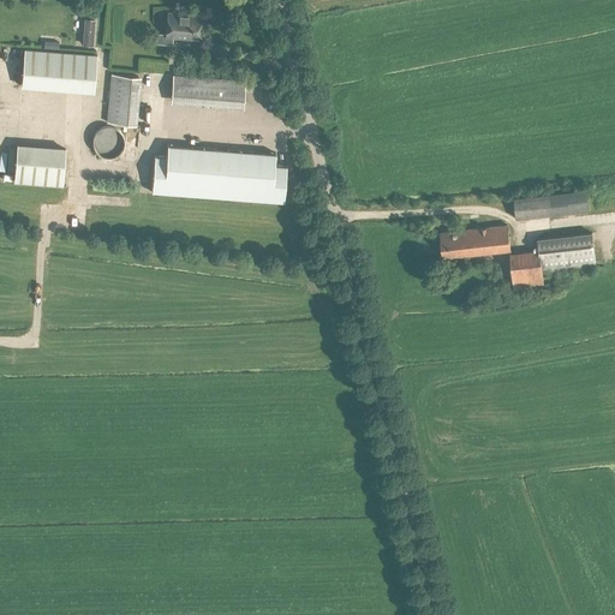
[(173,37),(198,40),(199,16),(168,13),(166,35),(156,34),(155,45),(172,46),(173,37)]
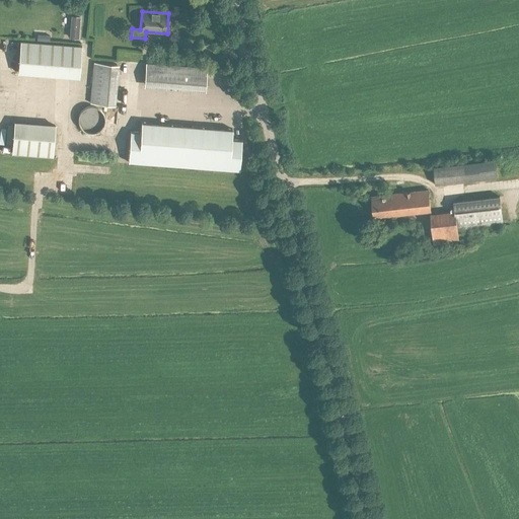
[(80,17),(71,16),(70,38),(78,39),(80,17)]
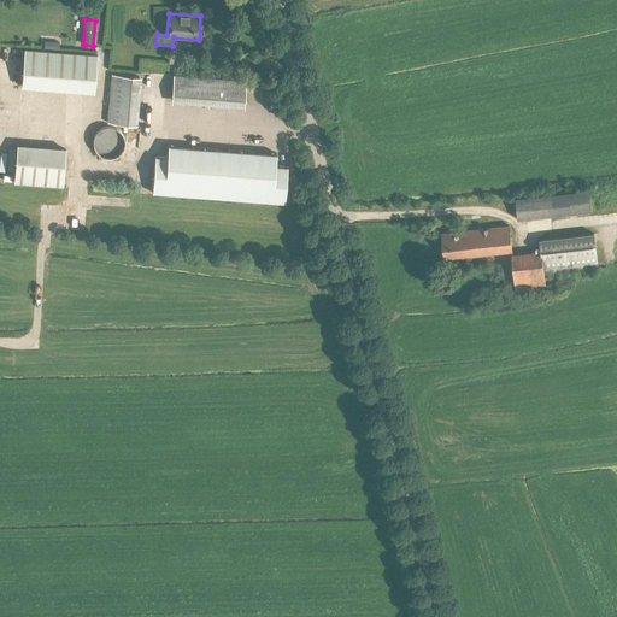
[(94,92),(97,56),(24,50),(22,86),(94,92)]
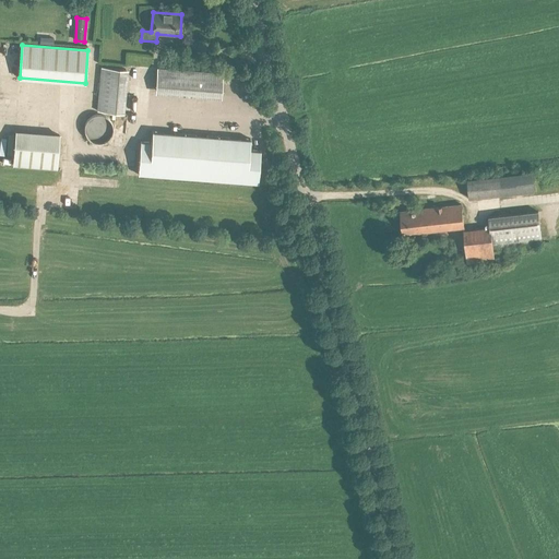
[(121,114),(126,70),(100,68),(97,111),(121,114)]
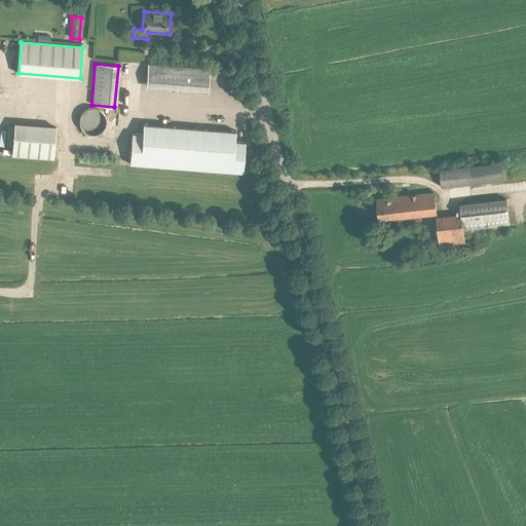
[(209,90),(210,70),(148,65),(146,85),(209,90)]
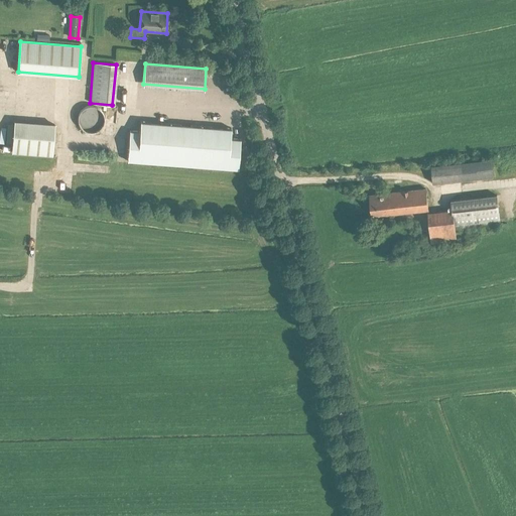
[(82,110),(80,111),(79,113),(79,114),(78,116),(78,118),(77,120),(78,121),(78,123),(79,125),(79,126),(80,128),(81,129),(83,130),(84,131),(85,131),(87,132),(88,132),(90,132),(92,132),(93,132),(95,132),(97,131),(98,130),(100,128),(101,127),(102,126),(103,124),(103,122),(103,121),(103,120),(103,118),(103,117),(103,115),(102,113),(101,112),(100,111),(98,109),(97,108),(95,107),(93,107),(92,107),(90,107),(88,107),(87,107),(85,108),(84,108),(83,109),(82,110)]
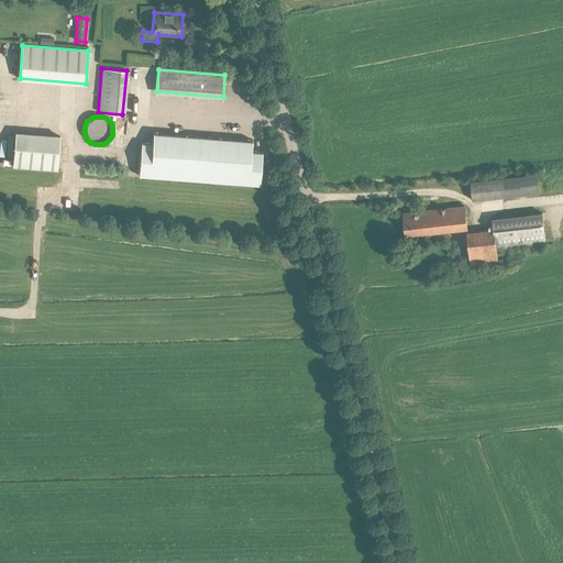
[(12,166),(18,167),(57,169),(59,136),(15,133),(12,166)]
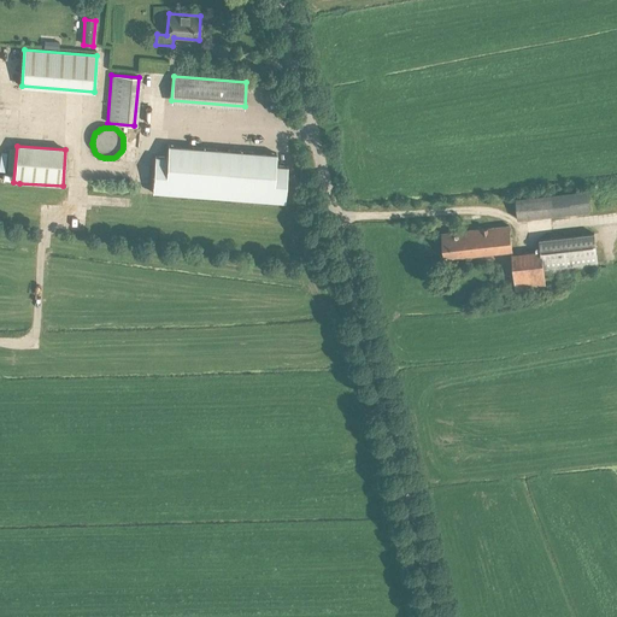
[(166,158),(154,157),(152,193),(285,204),(287,168),(275,166),(276,154),(168,146),(166,158)]
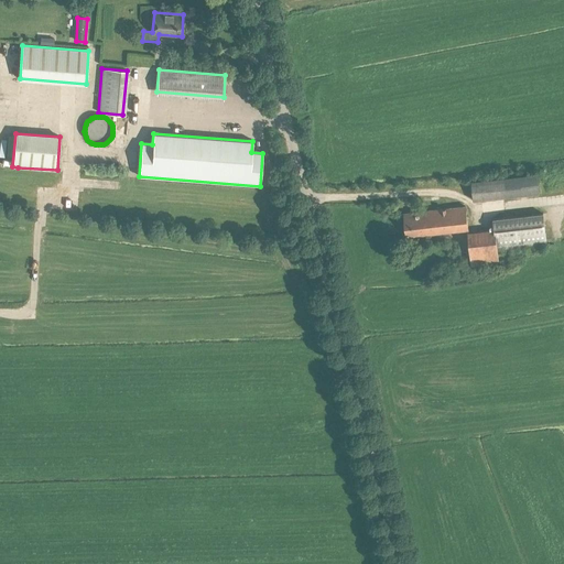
[(538,175),(472,182),(473,201),(540,194),(538,175)]
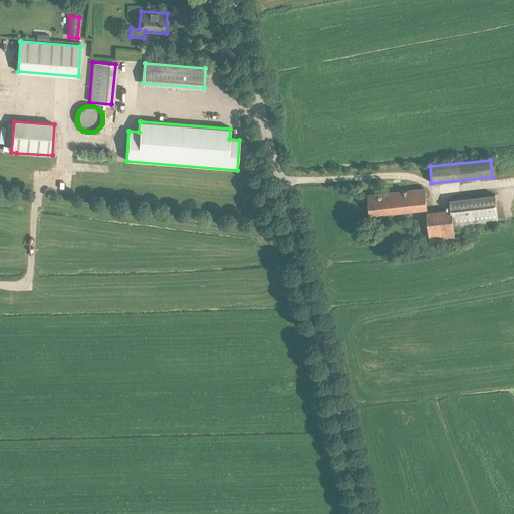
[(424,189),(368,195),(370,215),(427,209),(424,189)]
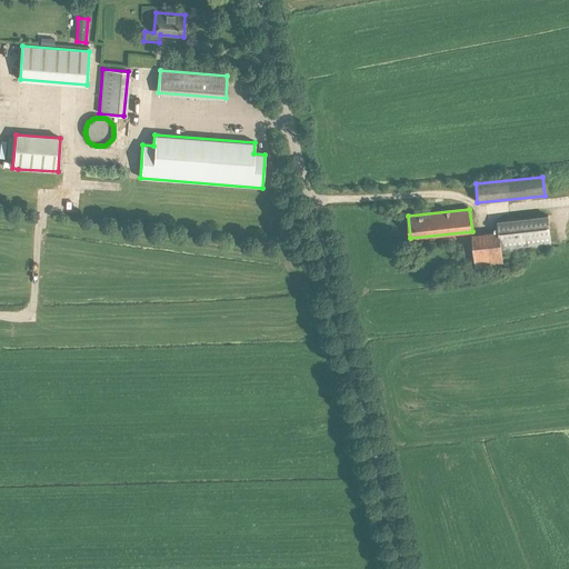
[(472,237),(476,267),(515,262),(517,249),(552,246),(548,215),(498,220),(500,233),(472,237)]
